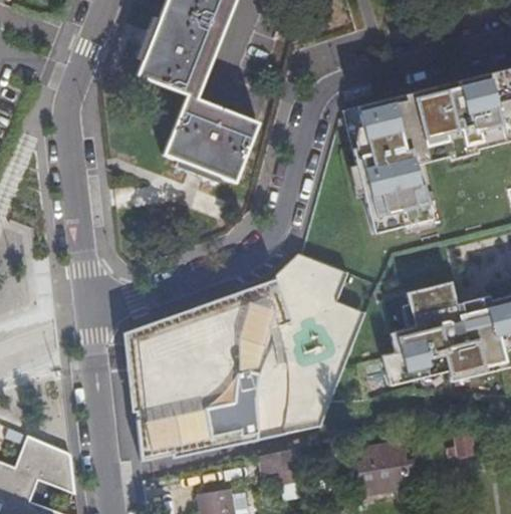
[(184,99),(205,108),(248,0),(166,0),(151,38),(135,79),(184,99)]
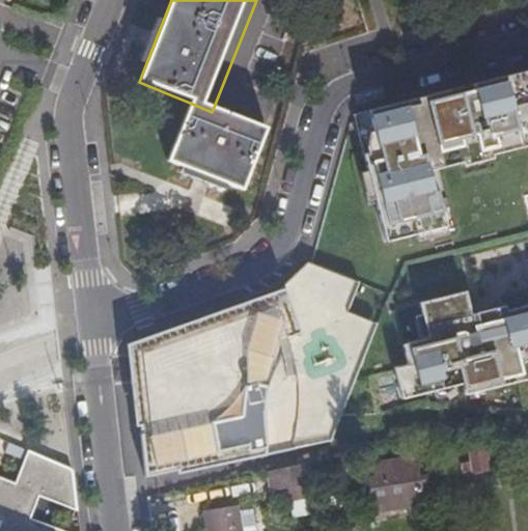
[(527,68),(357,110),(389,241),(418,233),(421,241),(459,230),(443,169),(466,163),(467,170),(498,163),(494,145),(521,138),(522,146),(527,144),(527,68)]
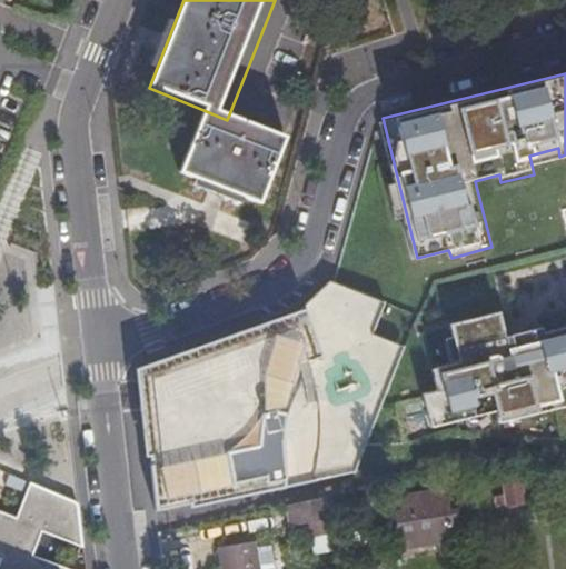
[(227,120),(204,110),(178,177),(219,193),(256,209),(271,169),(281,143),(227,120)]
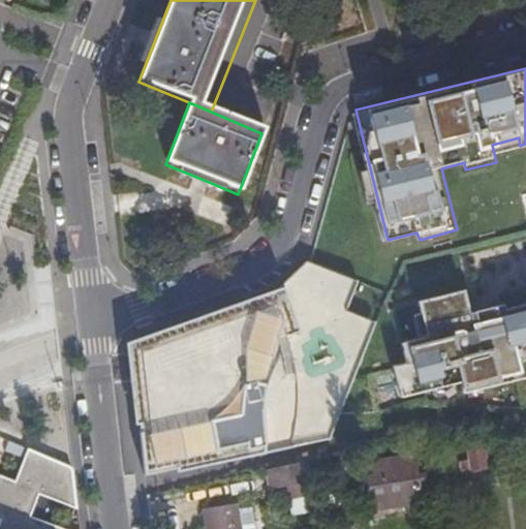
[(338,418),(387,292),(310,261),(288,286),(133,339),(145,462),(260,439),(338,418)]
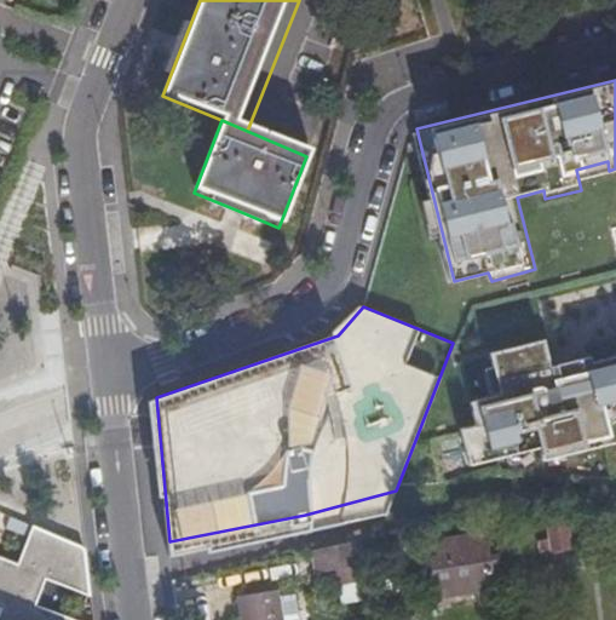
[(615,355),(592,362),(591,355),(552,366),(543,331),(494,345),(505,388),(475,396),(481,417),(466,423),(475,461),(564,460),(564,447),(615,438),(615,355)]
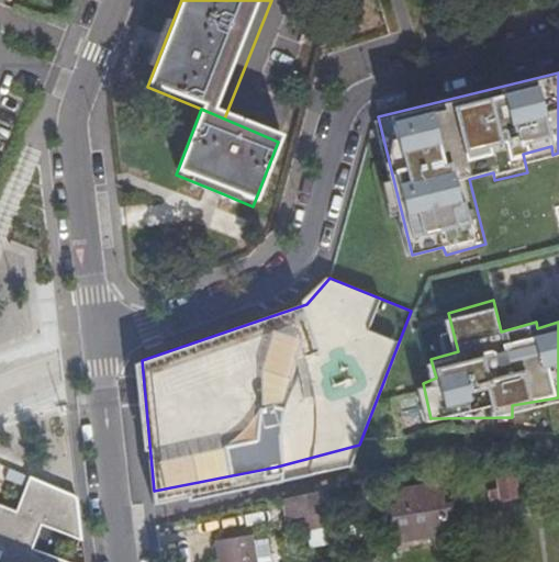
[(0,561),(71,561),(69,542),(86,540),(79,499),(76,495),(10,467),(0,463),(0,561)]
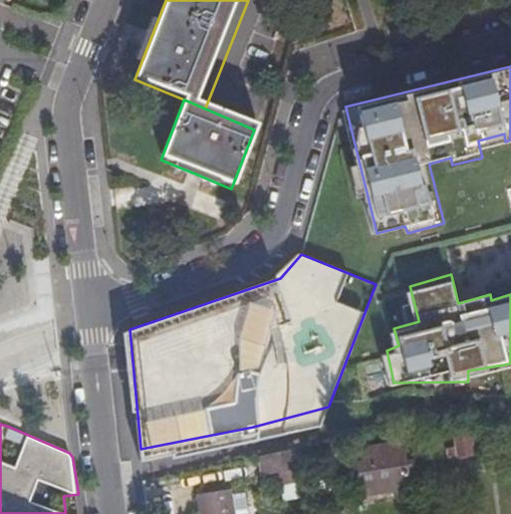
[(472,431),(455,433),(457,452),(450,452),(450,461),(457,460),(458,464),(475,462),(472,431)]
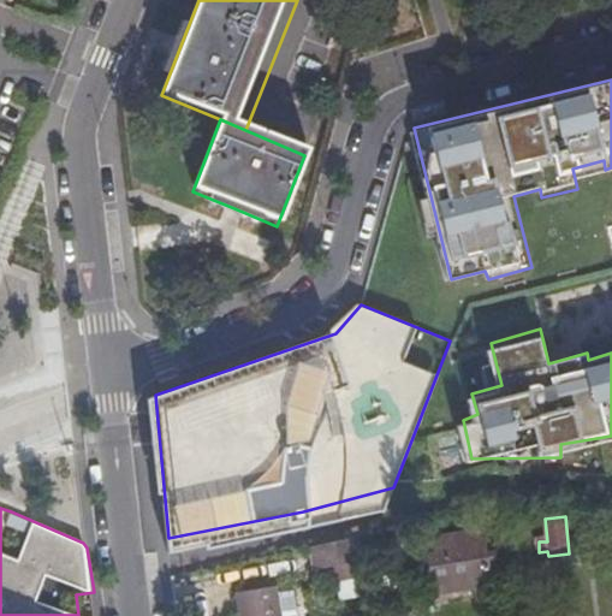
[(420,542),(429,599),(492,587),(481,531),(420,542)]
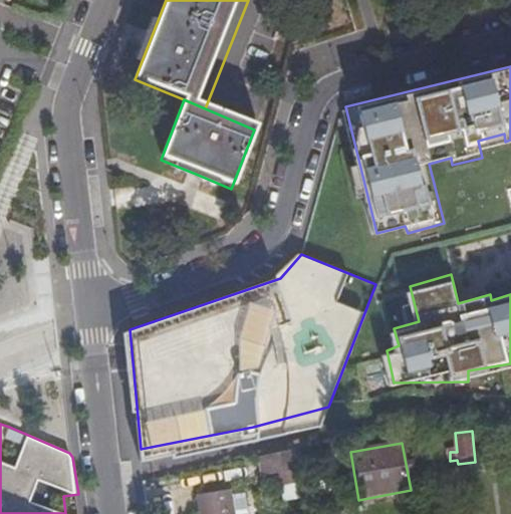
[(302,471),(299,446),(262,455),(264,476),(302,471)]
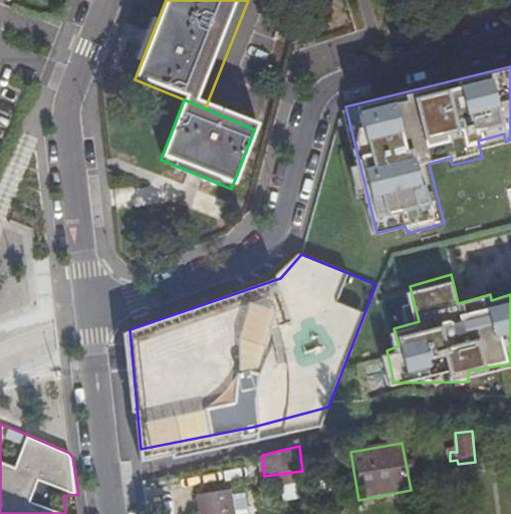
[(200,495),(202,513),(234,513),(231,490),(200,495)]
